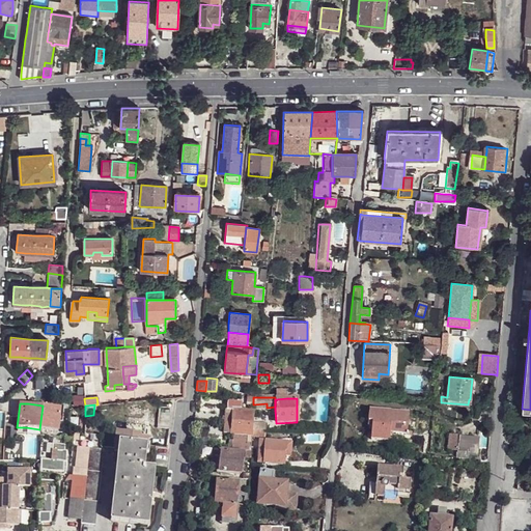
[(43,406),(39,429),(57,431),(60,408),(43,406)]
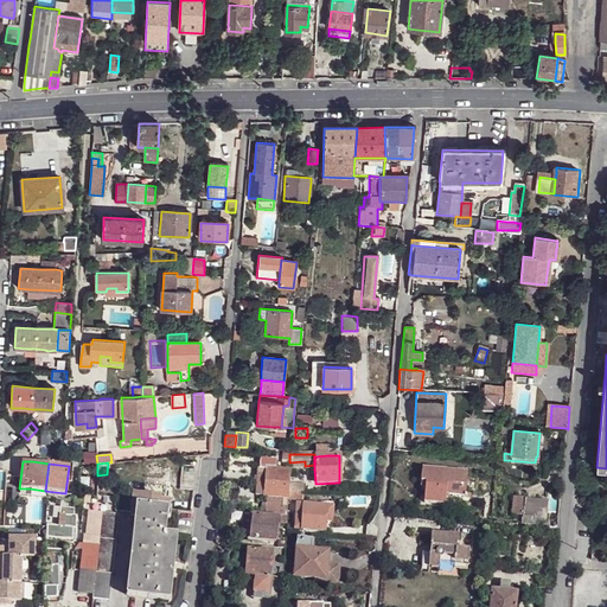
[(421,468),(420,483),(425,483),(425,487),(425,492),(423,503),(443,505),(445,496),(464,497),(466,472),(421,468)]
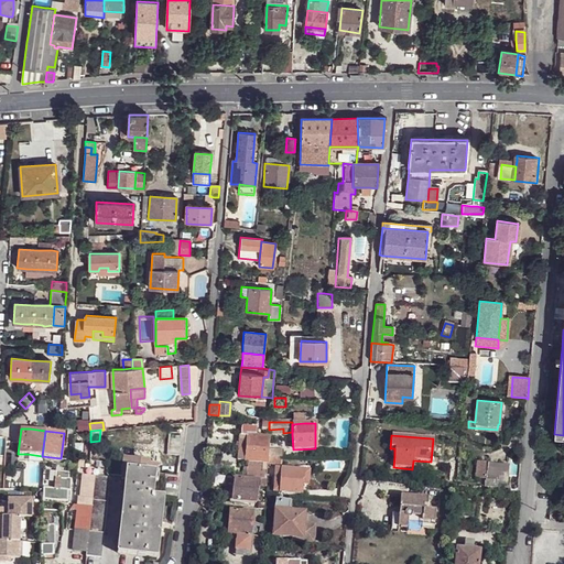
[(247,436),(238,436),(236,461),(245,461),(247,436)]
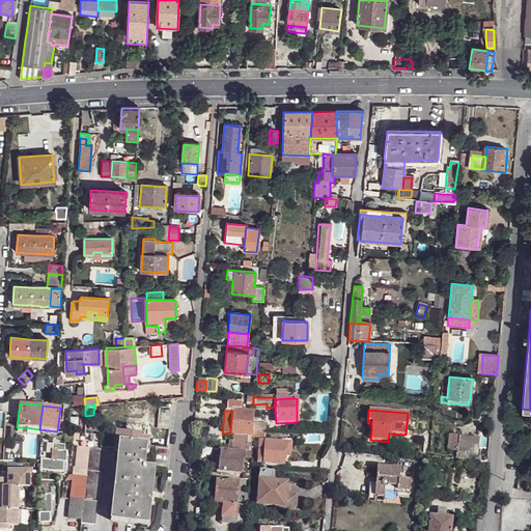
[(232,411),(230,434),(250,436),(251,431),(251,425),(252,413),(232,411)]
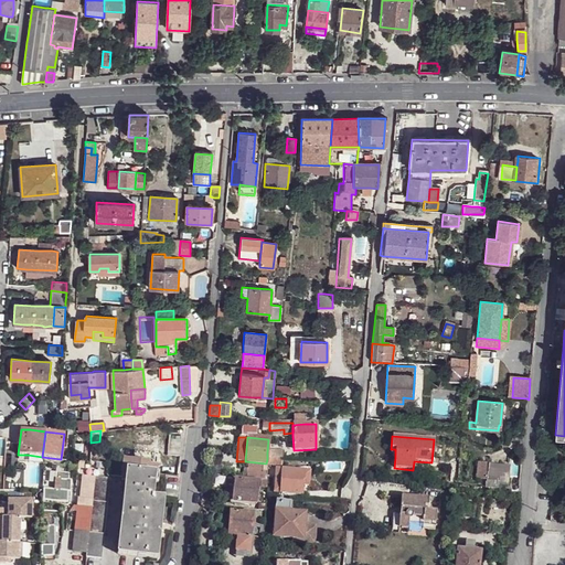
[(126,480),(118,554),(158,557),(164,497),(163,497),(153,497),(156,475),(157,464),(152,464),(153,452),(134,450),(132,458),(124,457),(121,476),(121,479),(126,480)]
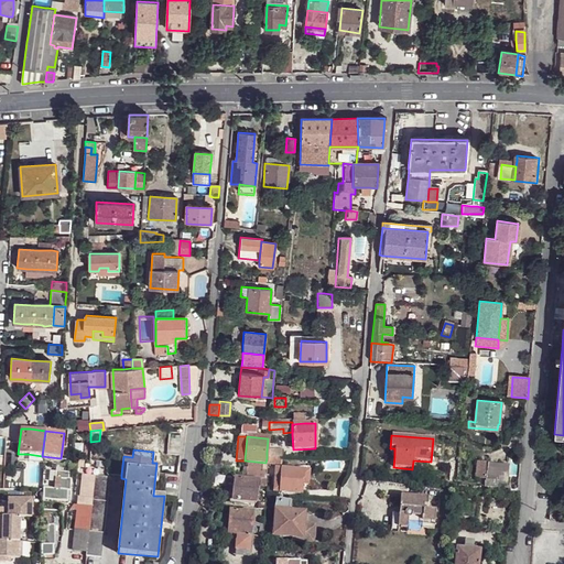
[(458,462),(456,478),(485,480),(485,479),(486,479),(487,465),(458,462)]
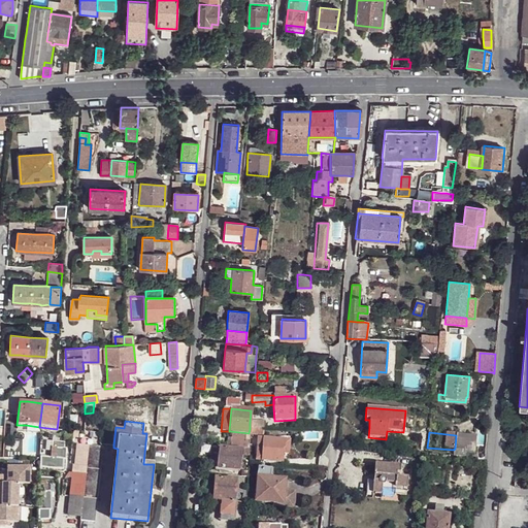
[(467,436),(456,435),(455,449),(460,450),(460,456),(466,456),(466,454),(465,454),(467,436)]
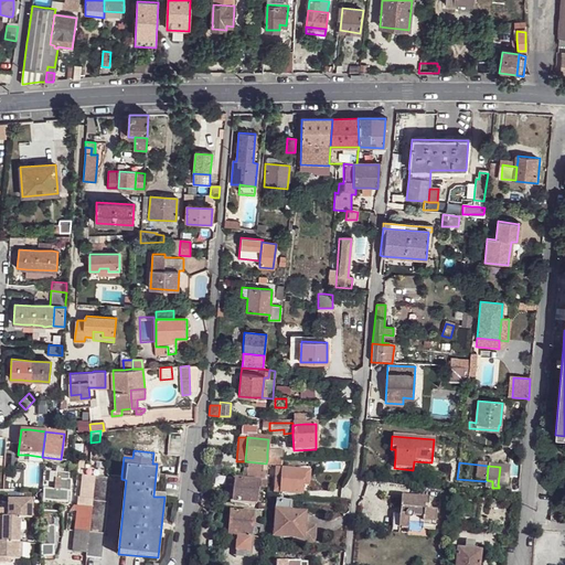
[(498,486),(499,486),(505,486),(508,487),(509,467),(500,467),(498,486)]
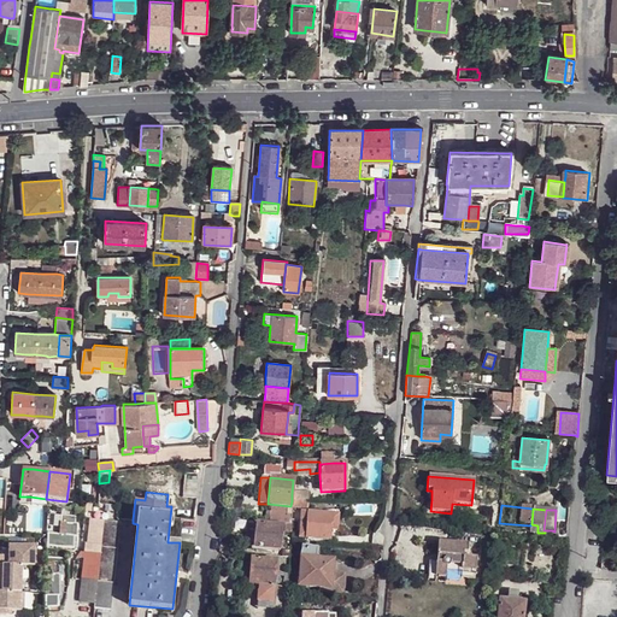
[(336,515),(299,512),(297,538),(328,540),(329,529),(335,530),(336,515)]
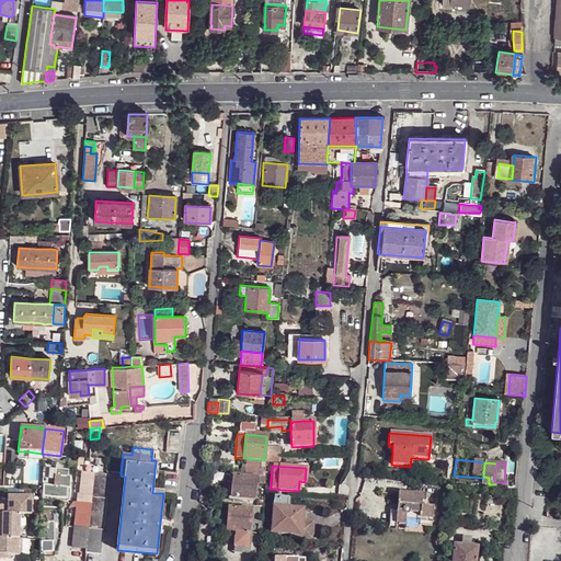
[(247,467),(245,476),(258,477),(263,478),(264,472),(264,469),(247,467)]
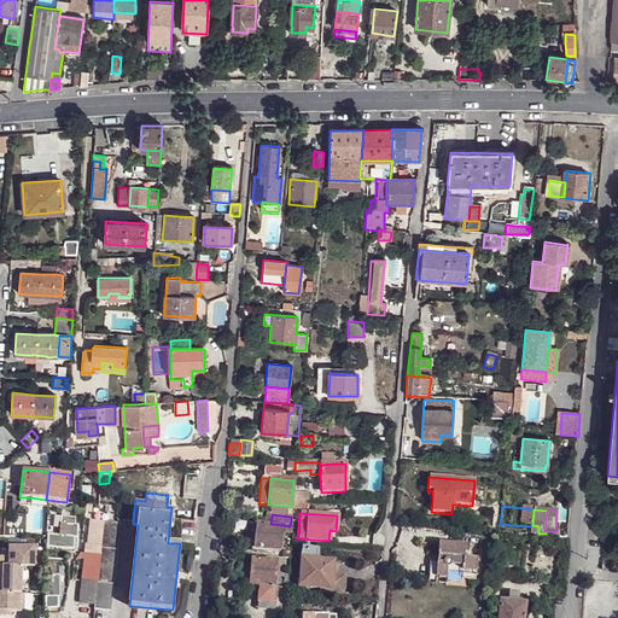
[(59,516),(58,535),(46,534),(46,542),(46,547),(73,549),(74,537),(74,536),(69,536),(69,524),(74,525),(74,524),(74,517),(59,516)]
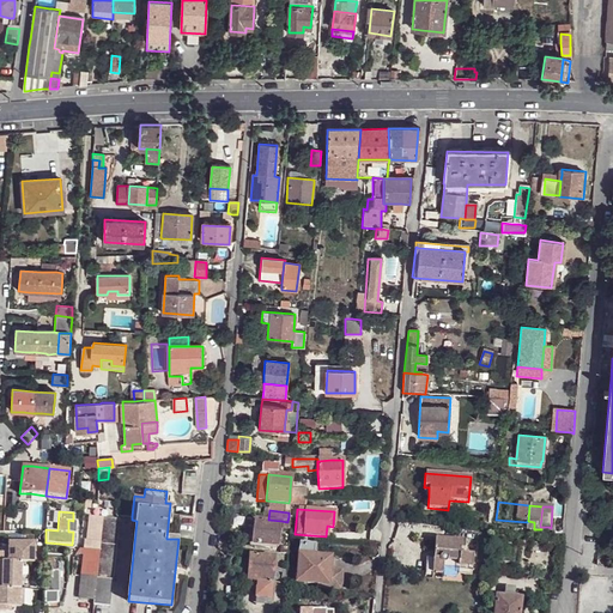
[(104,516),(91,515),(87,541),(92,542),(92,540),(101,541),(104,516)]
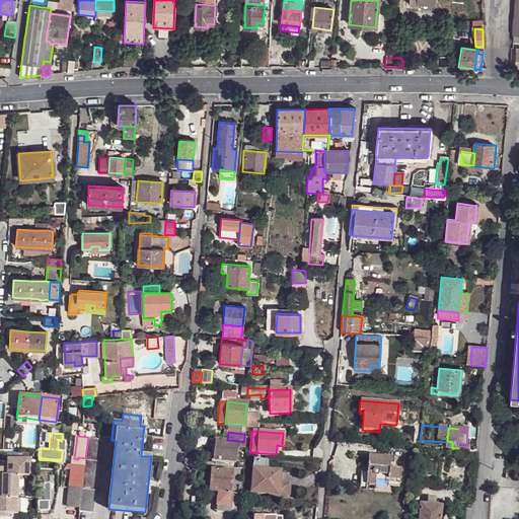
[(100,438),(88,437),(85,458),(84,465),(82,489),(80,509),(79,512),(92,513),(100,438)]
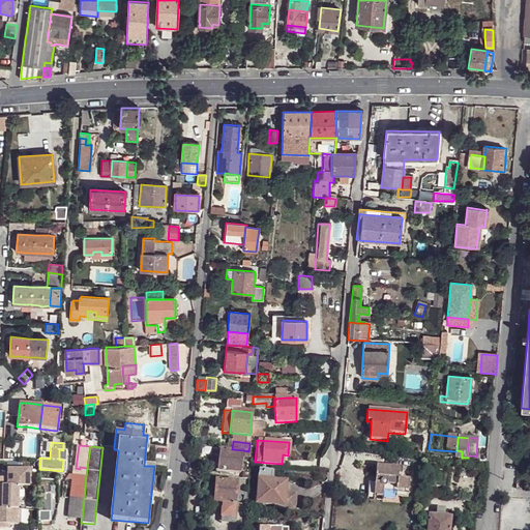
[(429,449),(429,455),(455,460),(455,457),(455,451),(429,449)]
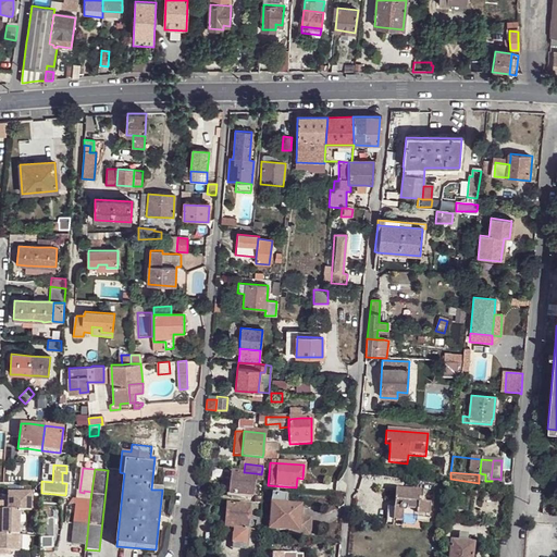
[(231,473),(230,494),(251,496),(254,475),(231,473)]
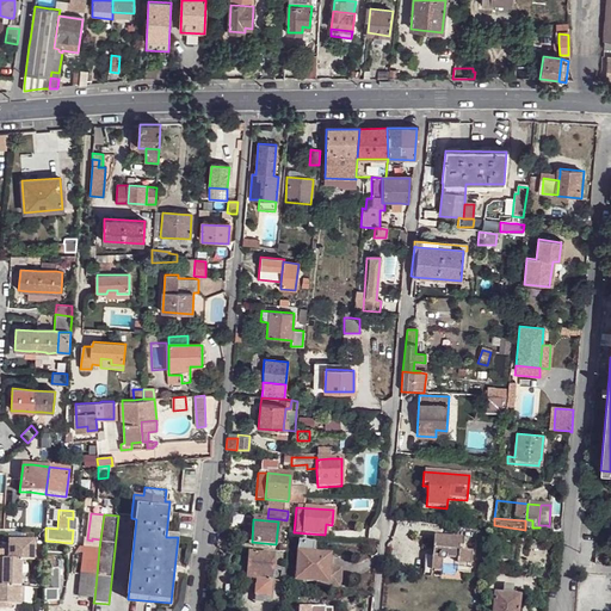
[(425,557),(423,575),(430,576),(430,573),(439,573),(440,567),(456,568),(456,573),(469,574),(469,571),(470,571),(469,569),(470,554),(457,553),(458,548),(461,548),(462,539),(444,538),(444,541),(442,541),(442,537),(433,537),(432,550),(431,557),(425,557)]
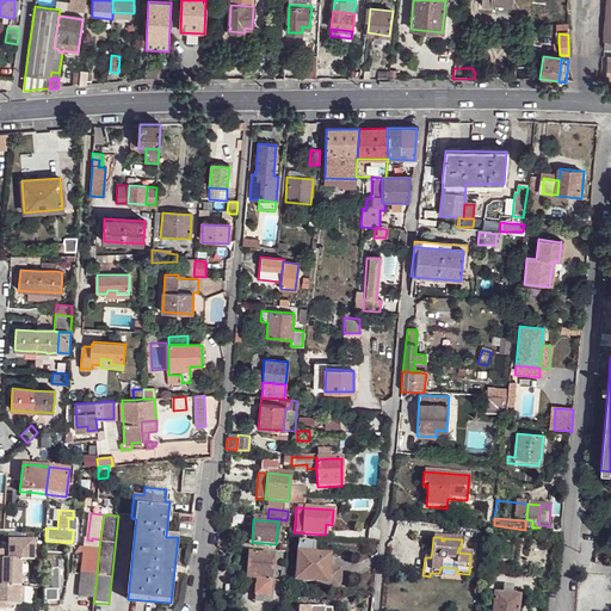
[(87,539),(86,547),(99,548),(100,539),(92,538),(92,541),(87,539)]
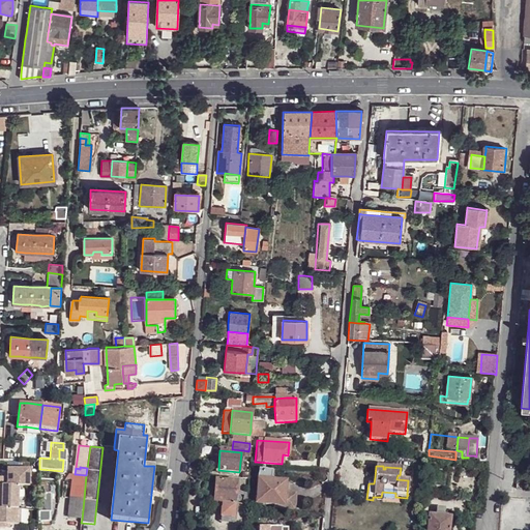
[(29,487),(30,469),(6,469),(5,478),(5,486),(19,486),(29,487)]
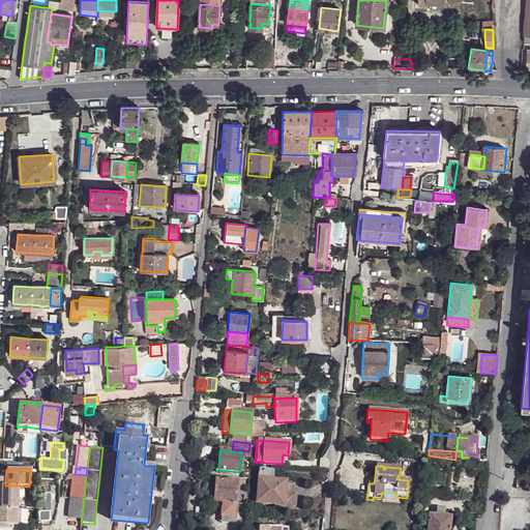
[(273,470),(259,469),(256,503),(274,504),(274,508),(294,510),(295,494),(285,493),(286,481),(272,480),(273,470)]
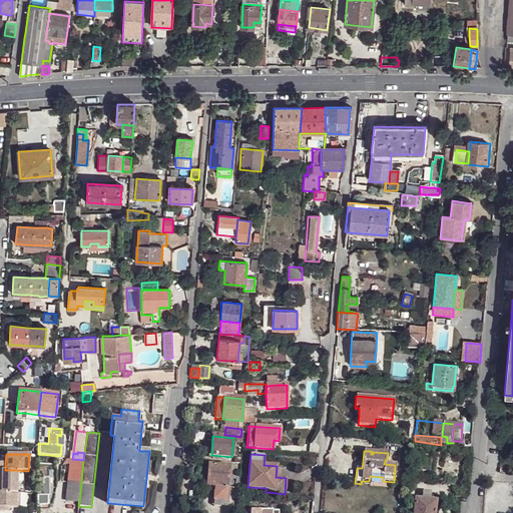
[(70,473),(69,482),(70,482),(81,483),(83,460),(72,459),(67,459),(65,463),(71,464),(70,473)]
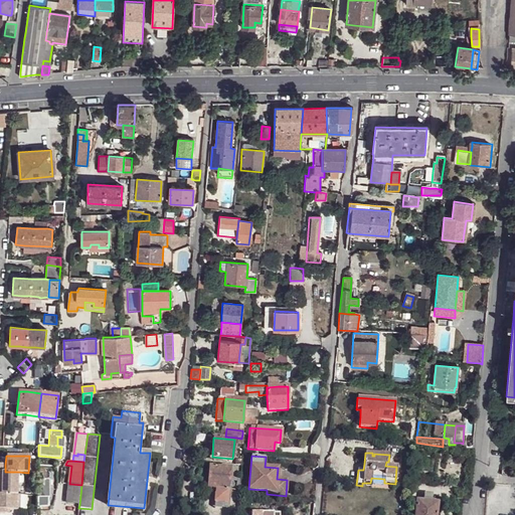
[(229,468),(209,467),(208,488),(215,488),(214,501),(227,502),(229,468)]
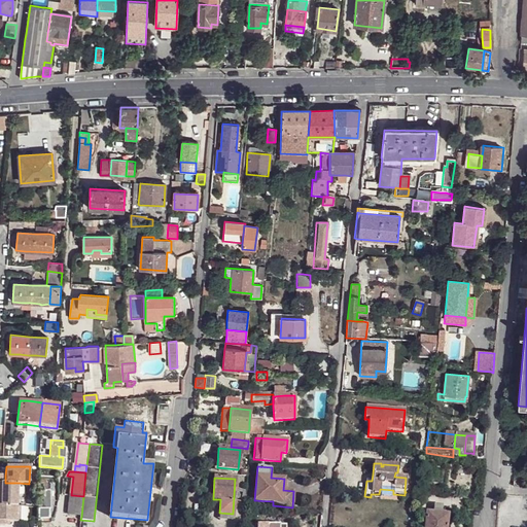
[(5,483),(0,483),(0,506),(19,506),(19,483),(5,483)]
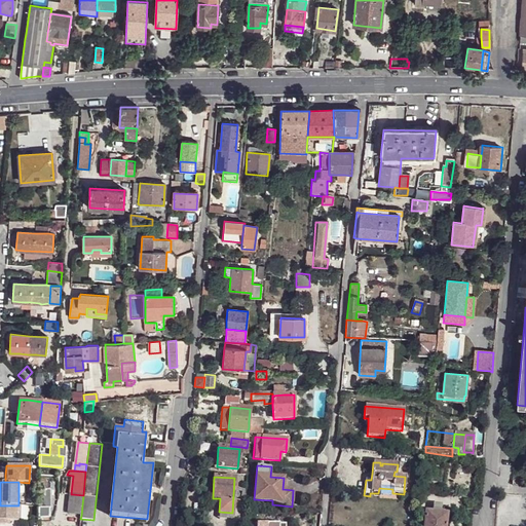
[(39,506),(39,508),(49,508),(50,508),(50,489),(43,489),(40,489),(38,489),(39,506)]
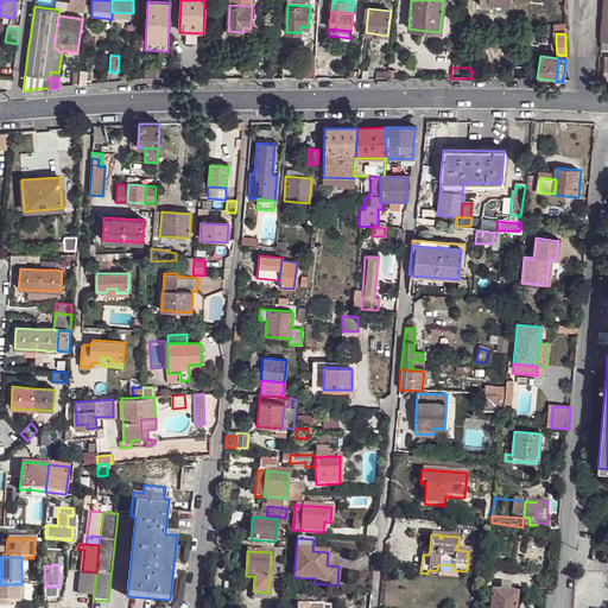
[(96,572),(83,571),(80,594),(94,596),(96,572)]
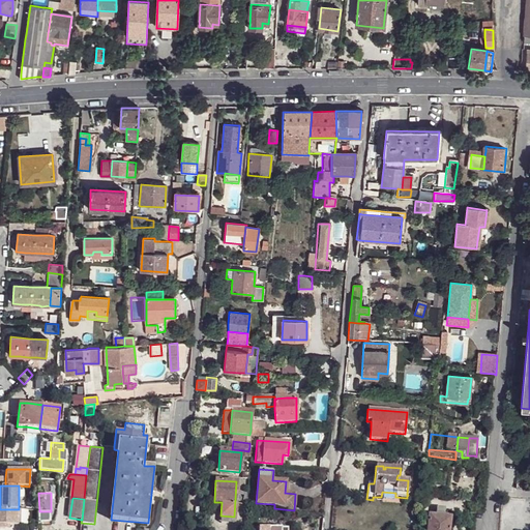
[(0,509),(0,529),(5,529),(5,528),(5,526),(10,525),(20,526),(20,509),(19,509),(0,509)]
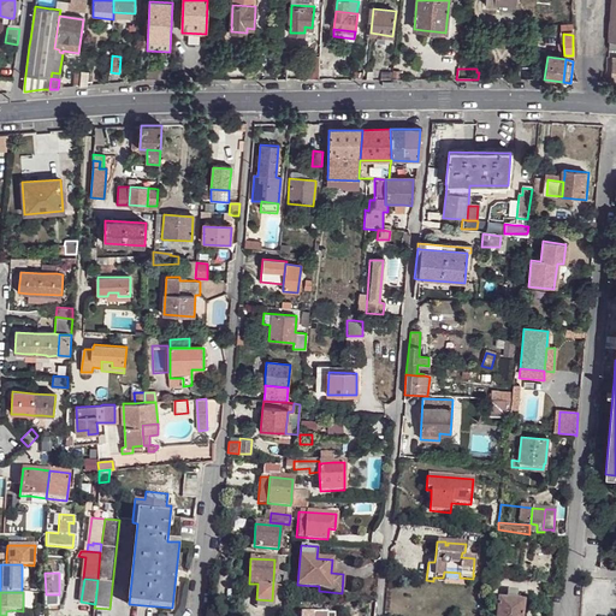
[(46,594),(45,605),(58,605),(58,594),(46,594)]
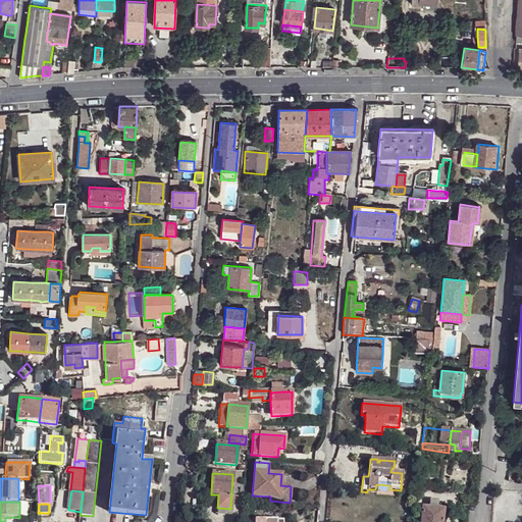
[(442,521),(445,510),(437,509),(429,508),(422,507),(420,521),(442,521)]
